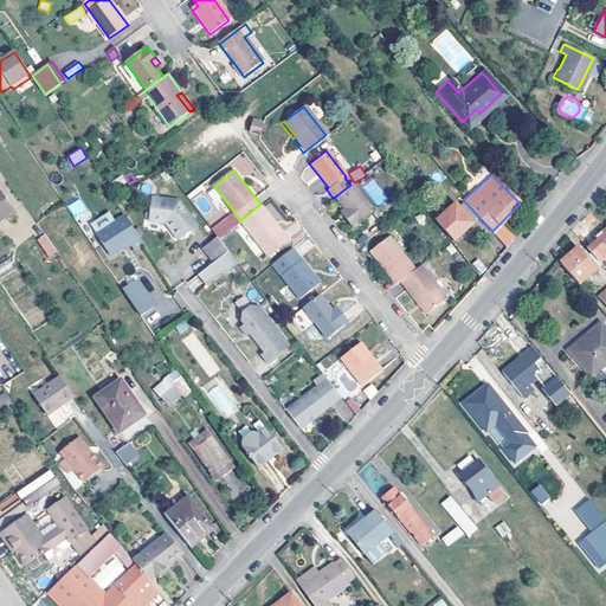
[(120,189),(129,184),(124,176),(115,182),(120,189)]
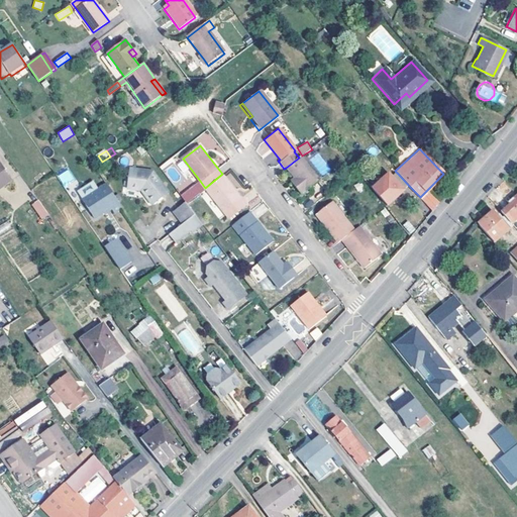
[(310,159),(321,177),(330,171),(319,152),(310,159)]
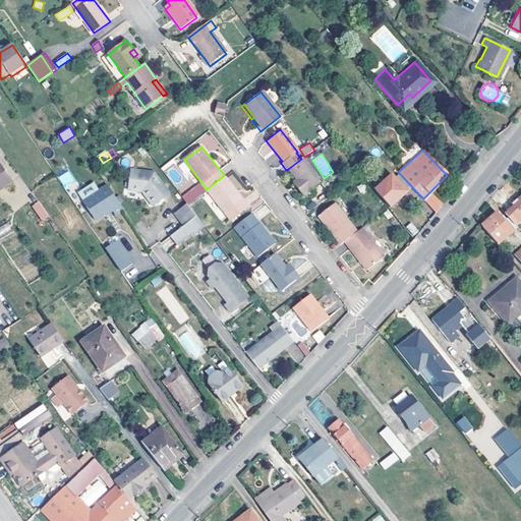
[(299,183),(295,187),(302,196),(321,181),(302,158),(301,159),(288,169),(296,180),(299,183)]
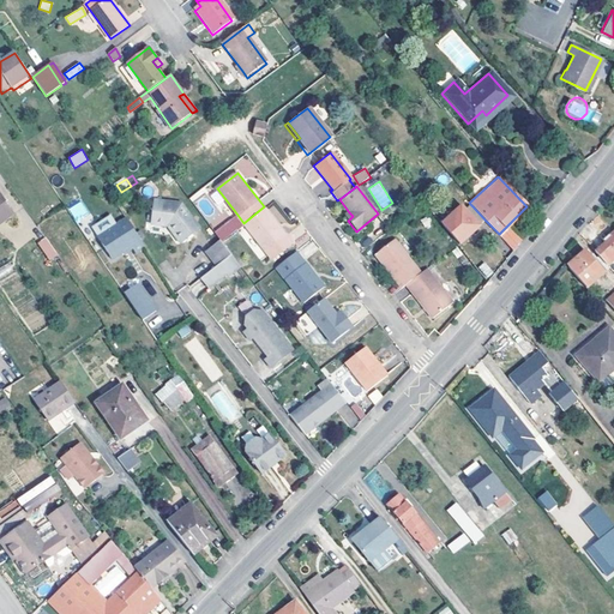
[(0,224),(14,215),(0,192),(0,224)]
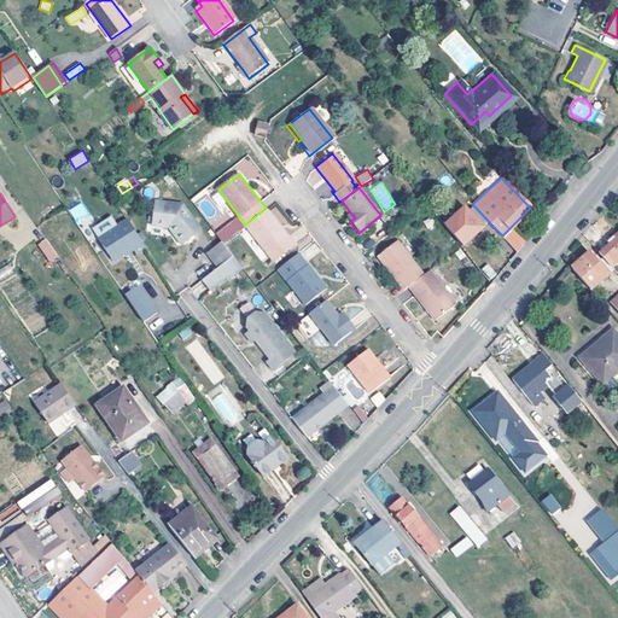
[(181,202),(167,200),(155,199),(152,219),(152,226),(158,226),(169,227),(181,244),(192,237),(202,228),(181,202)]
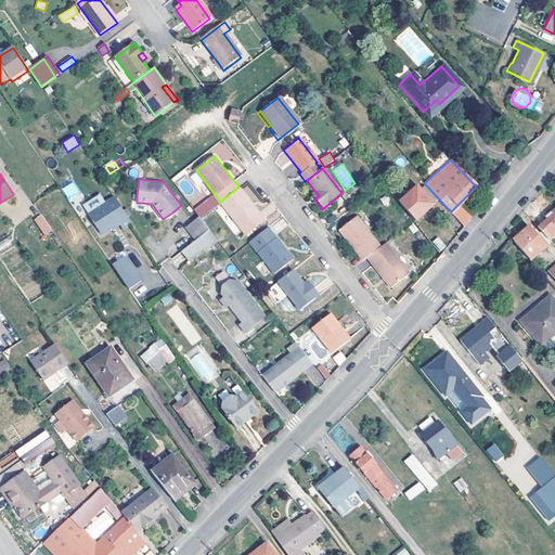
[(61,190),(69,202),(81,193),(73,181),(61,190)]
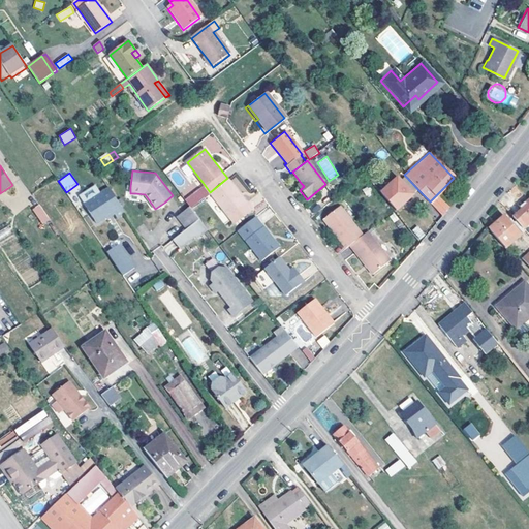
[(238,191),(243,188),(238,176),(232,179),(238,191)]
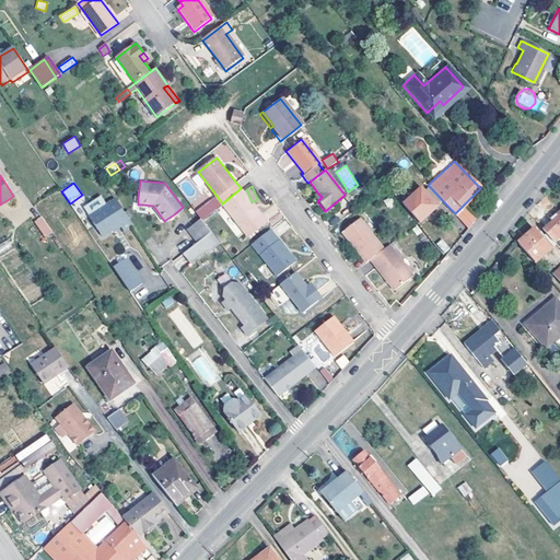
[(241,188),(222,203),(248,235),(267,221),(241,188)]
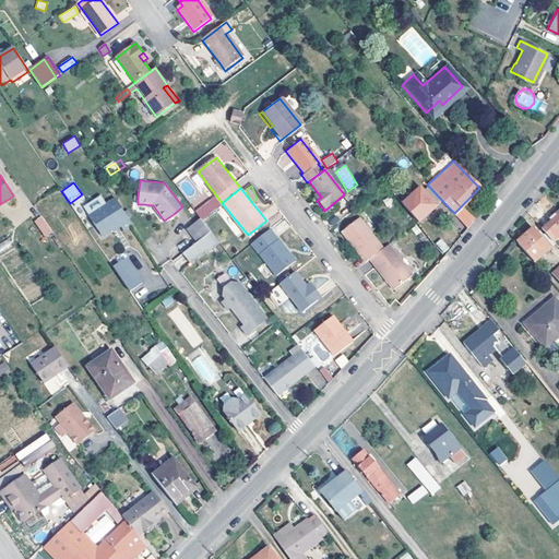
[(442,201),(430,188),(424,193),(420,189),(403,204),(419,222),(442,201)]
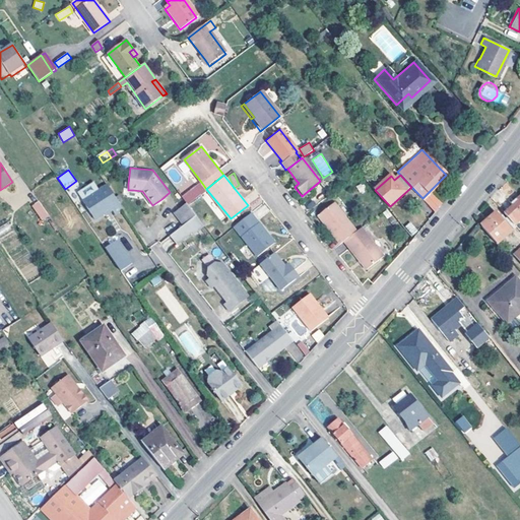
[(188,203),(206,189),(201,182),(183,197),(188,203)]
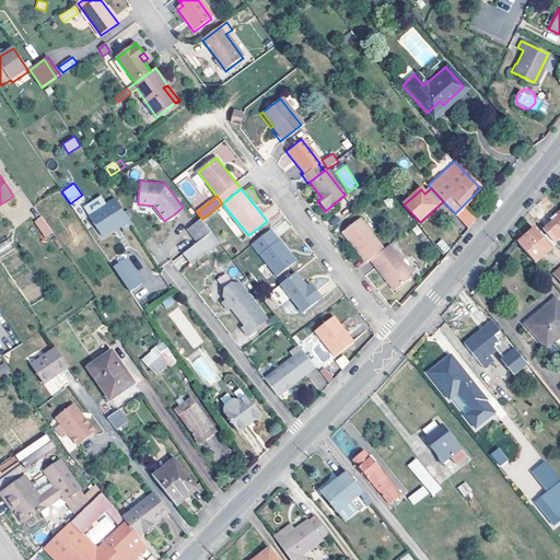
[(126,229),(132,224),(117,200),(93,216),(106,237),(124,226),(126,229)]
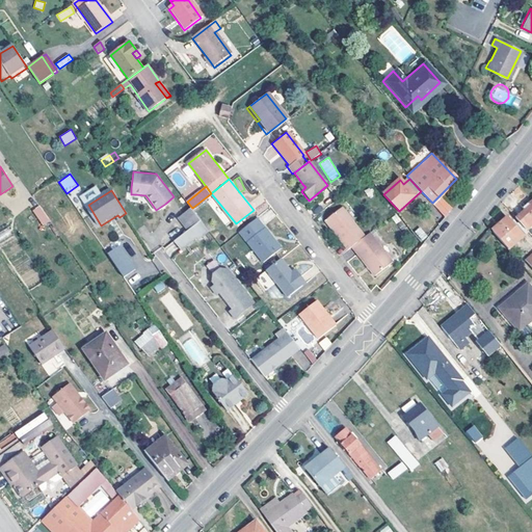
[(445,216),(451,209),(440,195),(432,203),(445,216)]
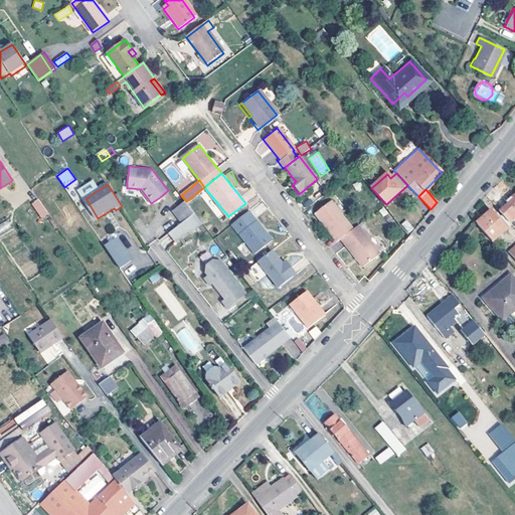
[(499,211),(509,222),(511,220),(514,224),(514,194),(507,201),(508,203),(499,211)]
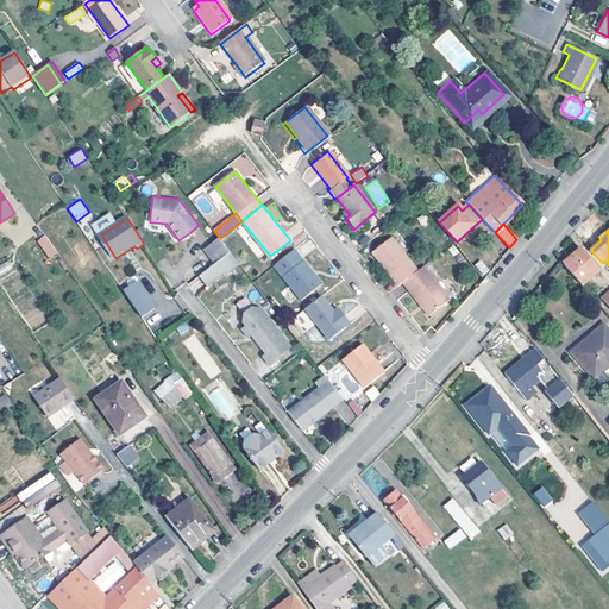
[(50,258),(58,252),(44,234),(37,240),(50,258)]
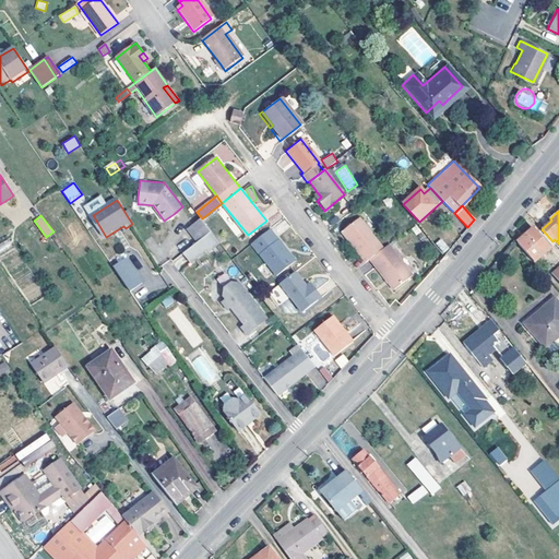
[(368,260),(383,248),(358,217),(340,230),(365,262),(368,260)]
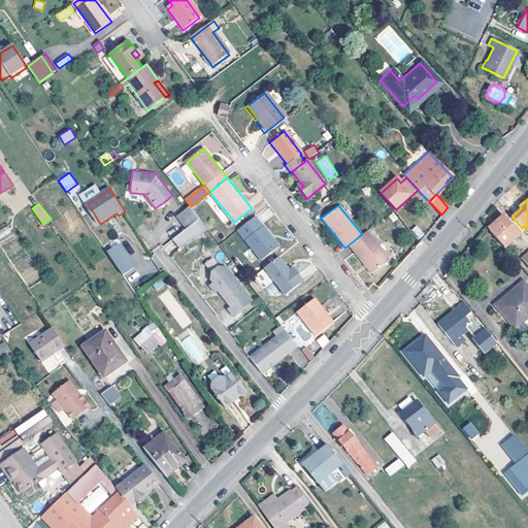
[(179,218),(184,223),(196,213),(192,208),(179,218)]
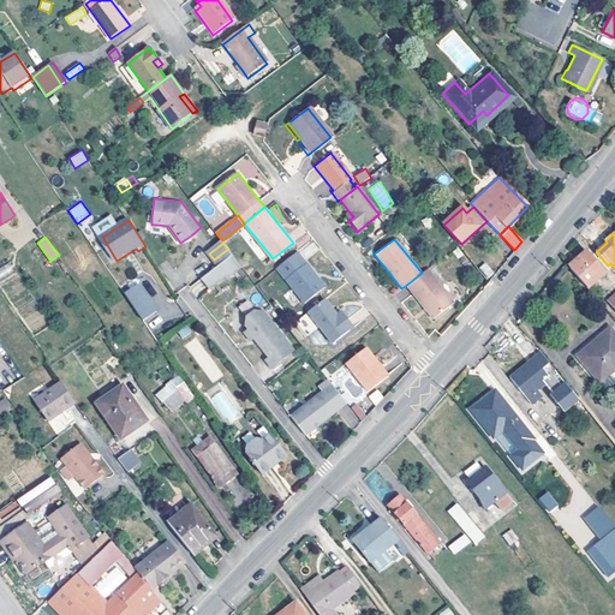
[(214,260),(220,268),(234,257),(228,249),(214,260)]
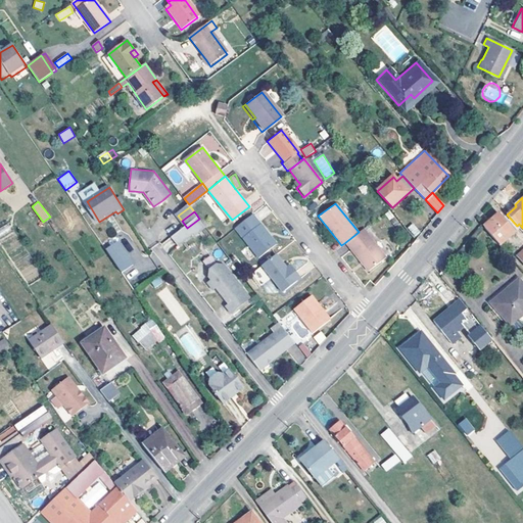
[(252,214),(234,228),(255,254),(273,240),(252,214)]
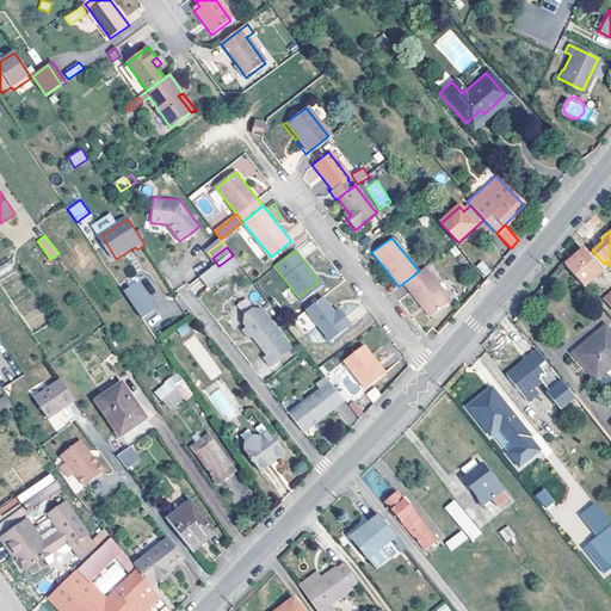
[(566,265),(584,285),(600,270),(594,263),(596,260),(592,257),(591,258),(582,250),(566,265)]
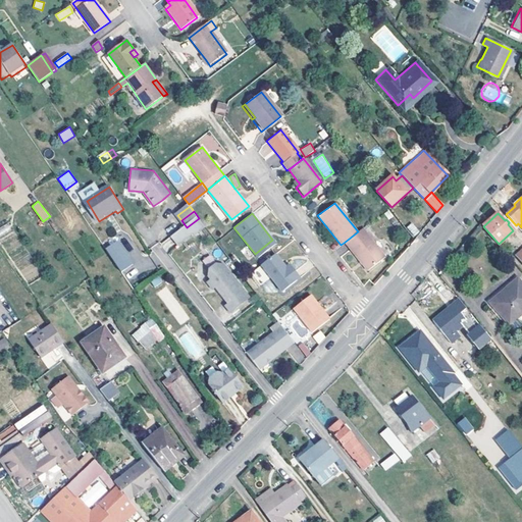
[(178,247),(191,239),(195,235),(197,238),(207,229),(199,218),(187,227),(184,229),(172,239),(178,247)]
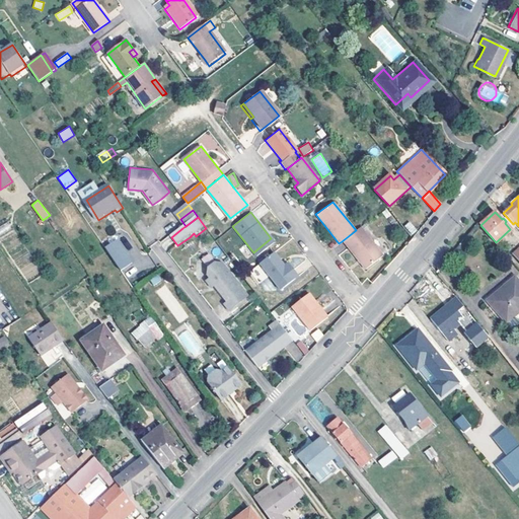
[(411,221),(404,225),(411,235),(417,231),(411,221)]
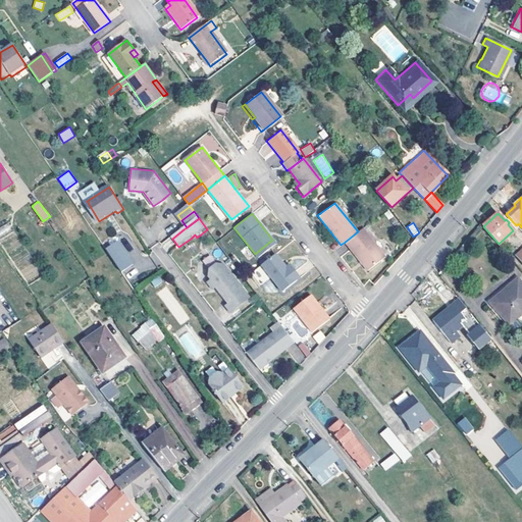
[(0,236),(10,230),(7,224),(0,227),(0,236)]
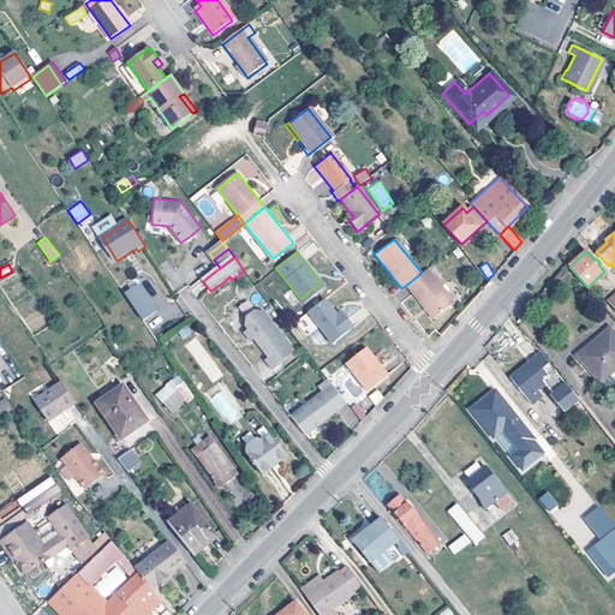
[(422,273),(405,286),(430,318),(452,300),(427,269),(422,273)]
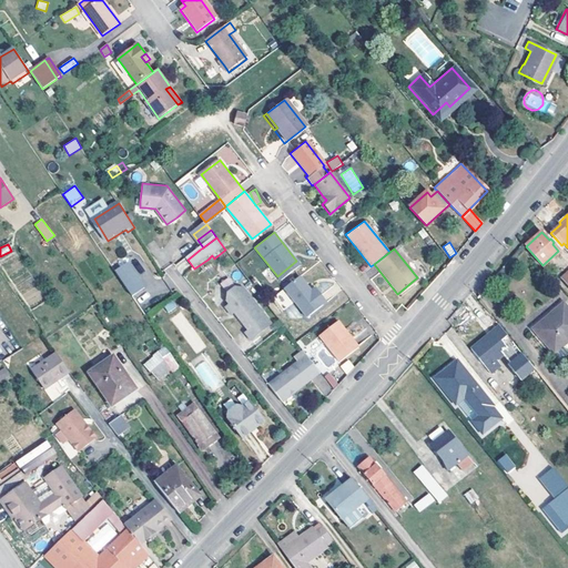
[(118,270),(134,295),(146,286),(130,262),(118,270)]
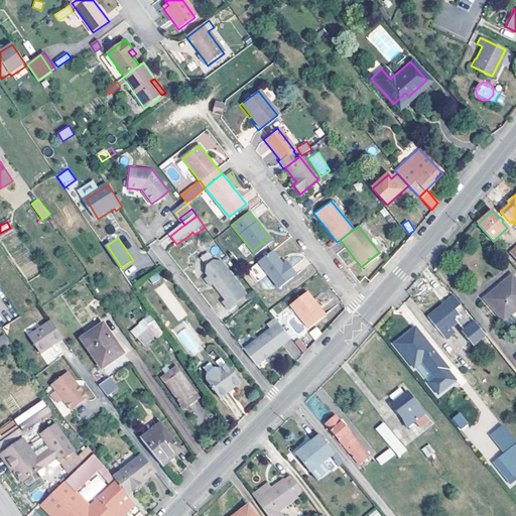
[(295,273),(289,266),(285,269),(281,264),(271,250),(257,261),(277,288),(295,273)]
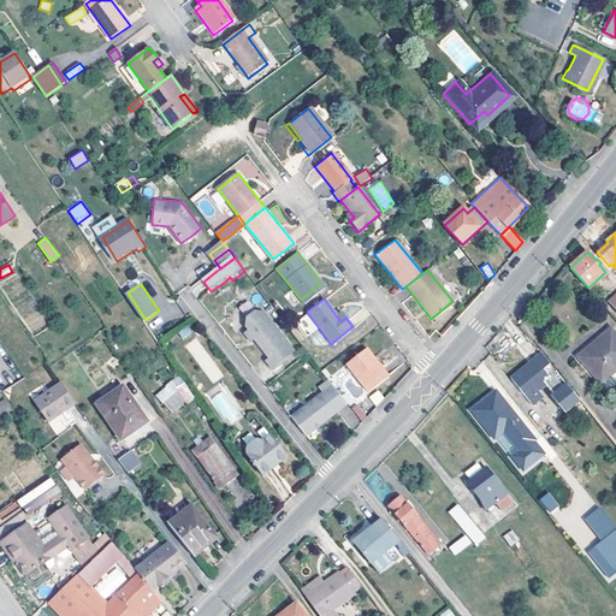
[(249,300),(238,306),(242,313),(253,308),(249,300)]
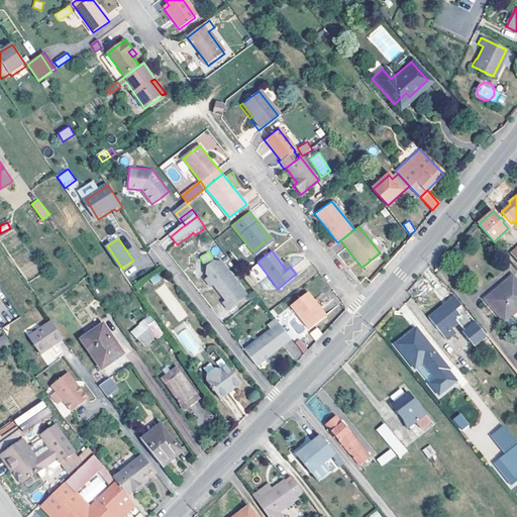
[(215,263),(211,266),(208,268),(206,275),(209,279),(206,281),(211,290),(214,288),(226,304),(224,305),(229,312),(240,303),(248,297),(222,264),(215,263)]
